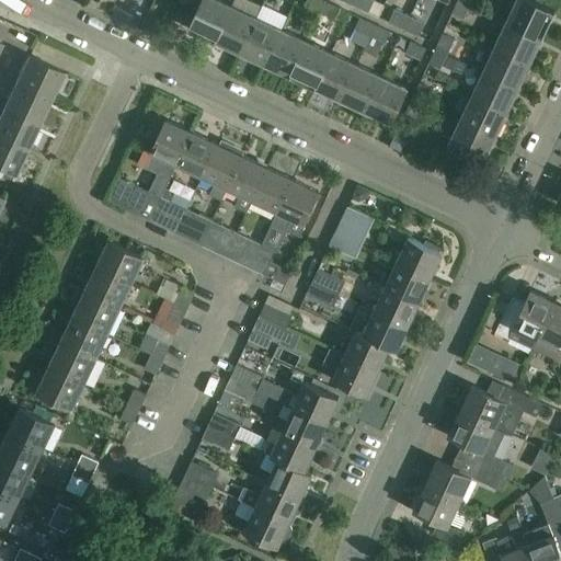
[(216,41),(232,6),(220,0),(203,0),(190,29),(216,41)]
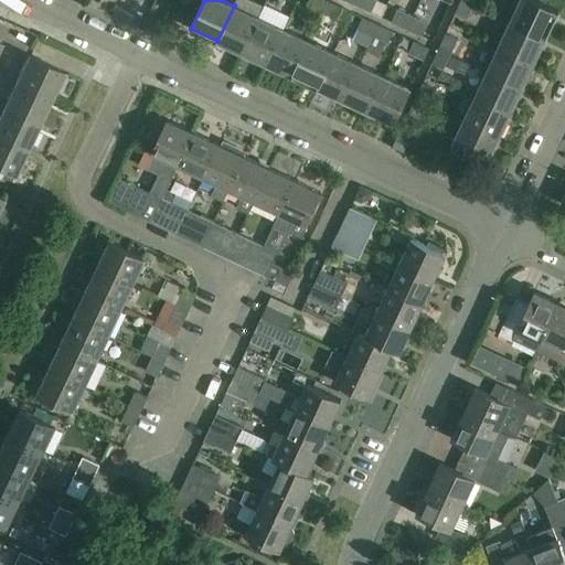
[(309,0),(308,4),(322,12),(328,1),(328,0),(309,0)]
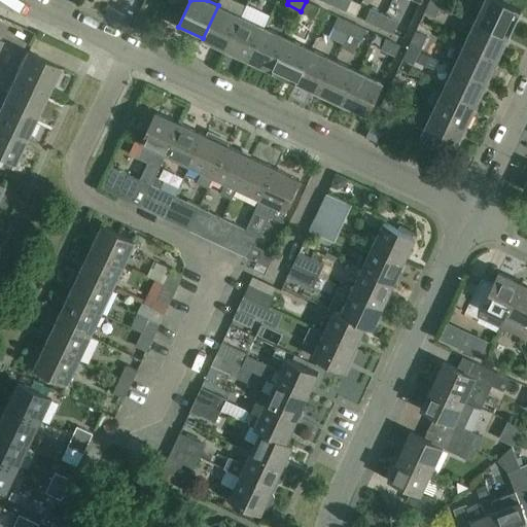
[(301,11),(315,18),(320,7),(306,0),(306,1),(301,11)]
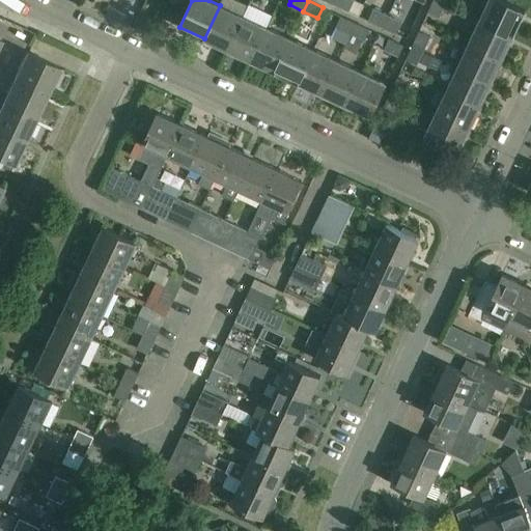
[(336,0),(335,4),(350,10),(354,0),(336,0)]
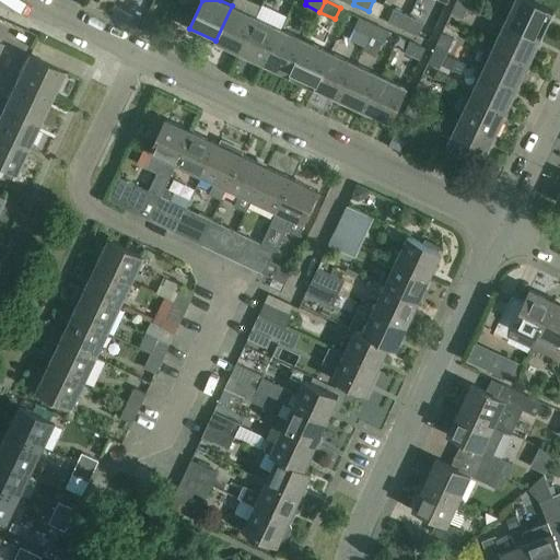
[(470,4),(462,0),(457,0),(452,13),(464,19),(470,4)]
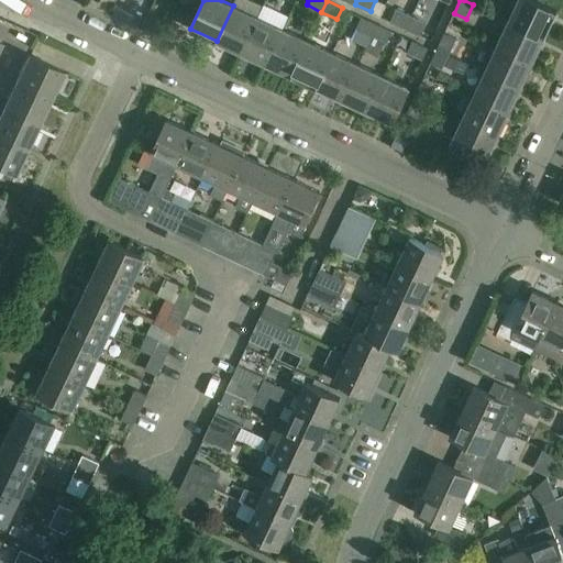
[(518,0),(509,20),(544,36),(556,11),(533,0),(518,0)]
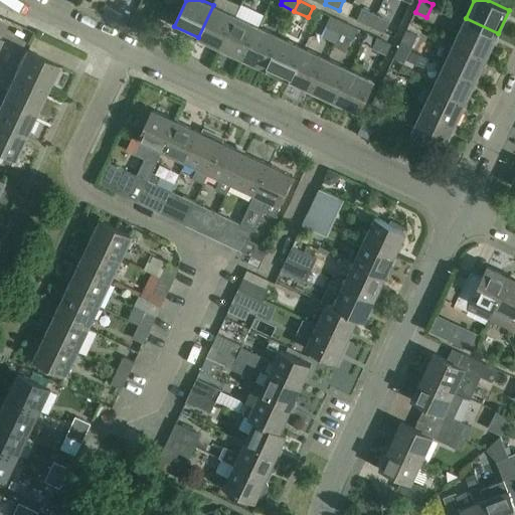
[(213,5),(198,37),(221,47),(236,15),(213,5)]
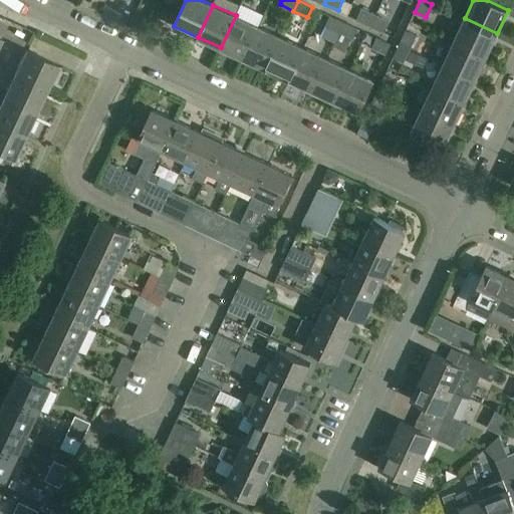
[(356,18),(370,25),(374,15),(361,8),(356,18)]
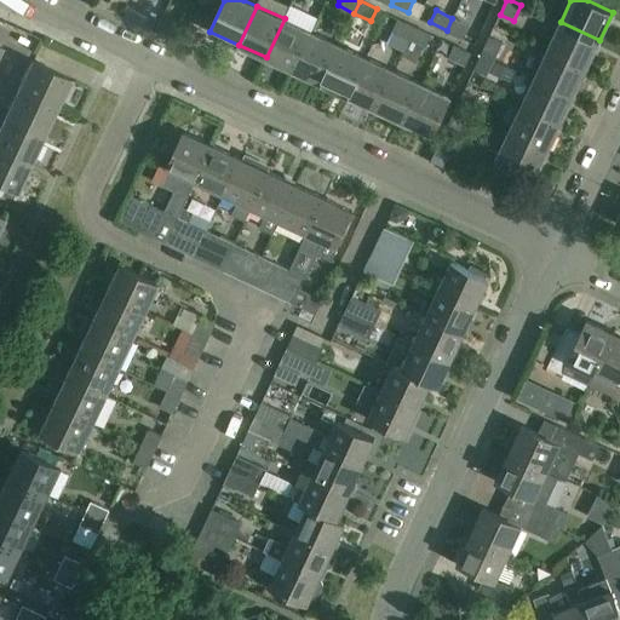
[(285,18),(267,57),(293,70),(311,32),(285,18)]
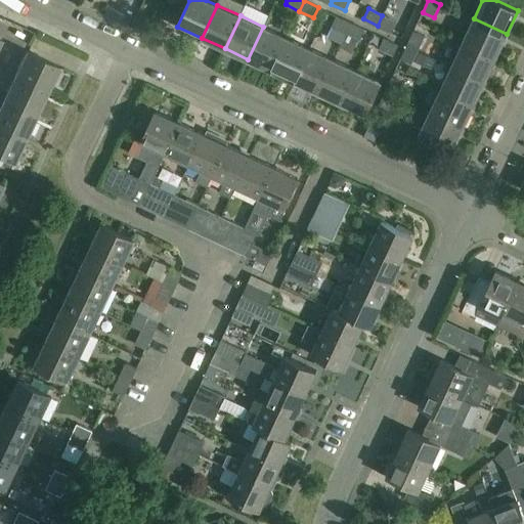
[(337,15),(332,27),(346,33),(351,23),(337,15)]
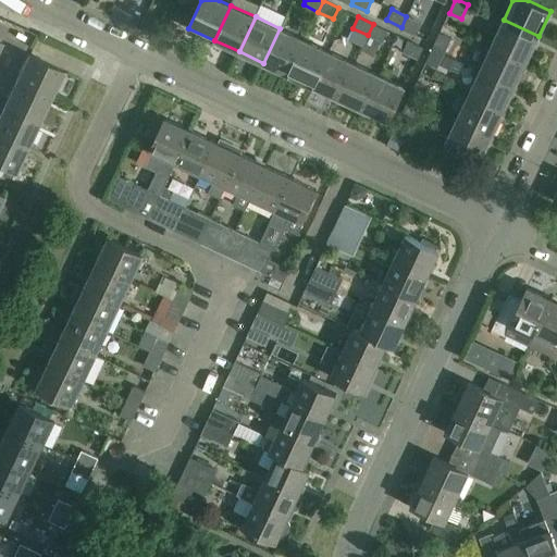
[(406,16),(401,27),(416,34),(421,23),(406,16)]
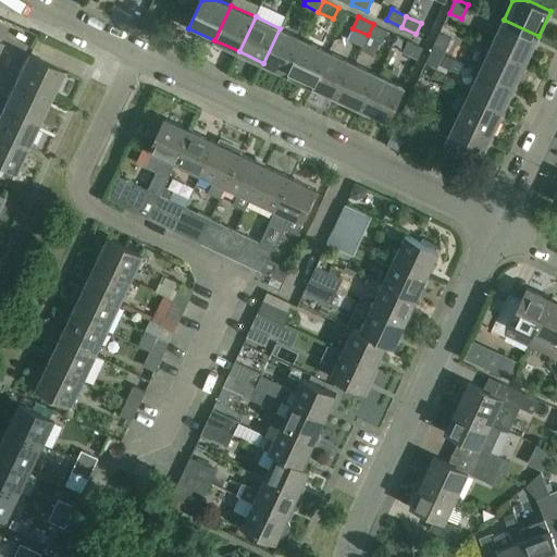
[(539,36),(504,20),(493,45),(528,61),(539,36)]
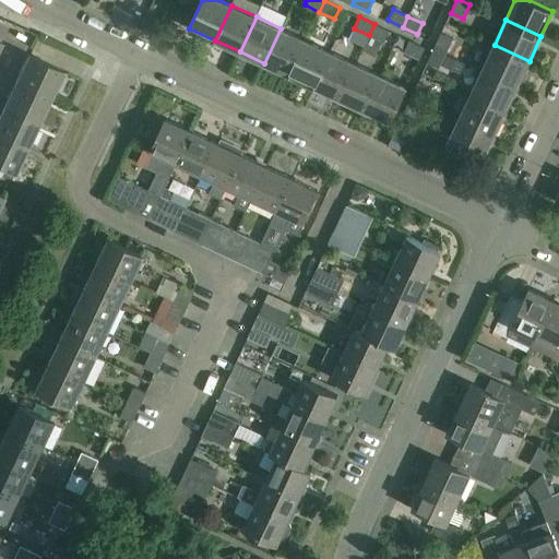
[(375,24),(369,35),(384,43),(389,31),(375,24)]
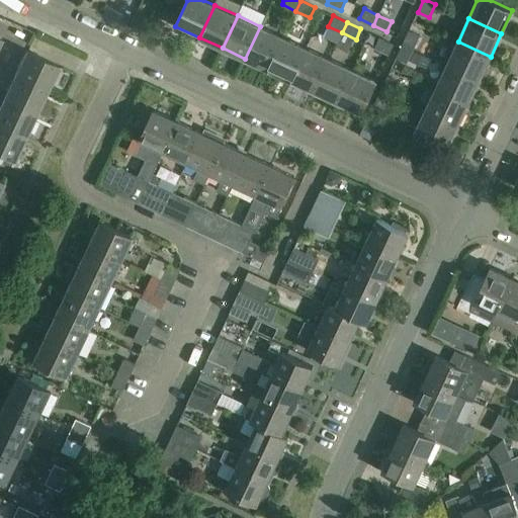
[(283,37),(260,26),(245,59),(268,70),(283,37)]
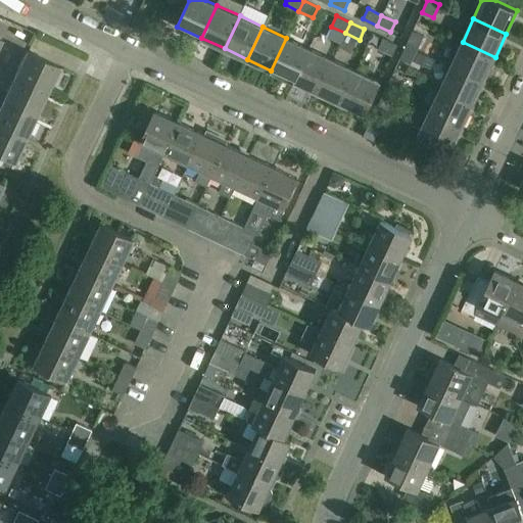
[(407,45),(418,50),(424,36),(413,31),(407,45)]
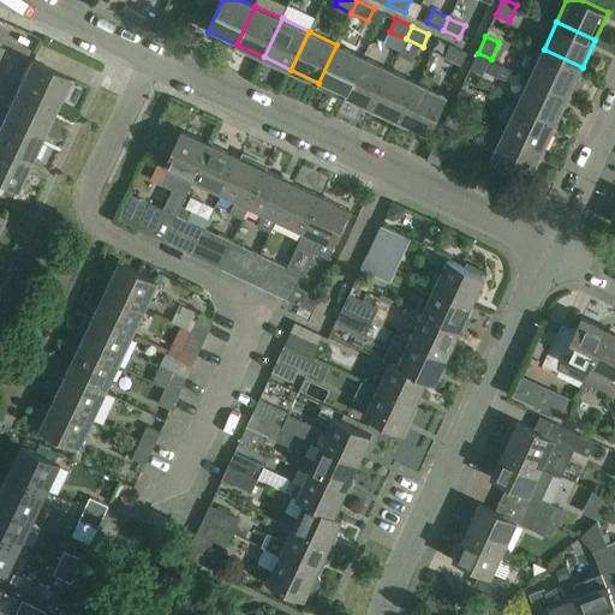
[(364,58),(336,45),(318,83),(346,96),(364,58)]
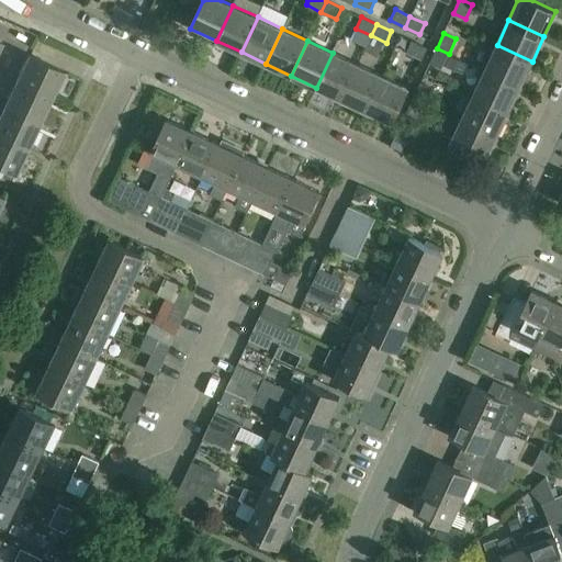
[(412,41),(406,53),(423,59),(428,48),(412,41)]
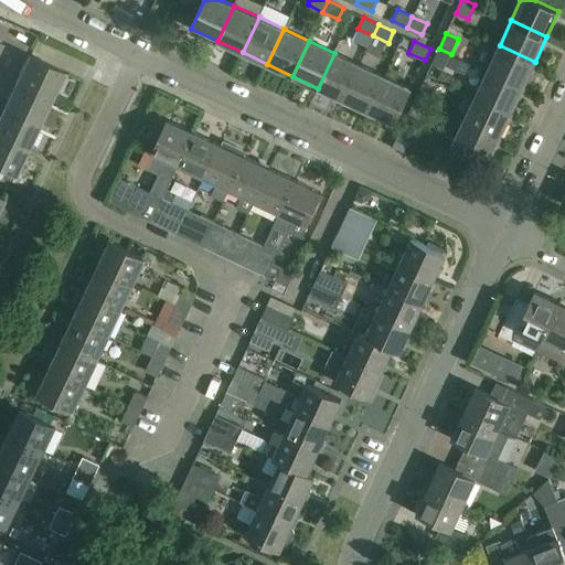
[(535,62),(500,45),(488,71),(523,87),(535,62)]
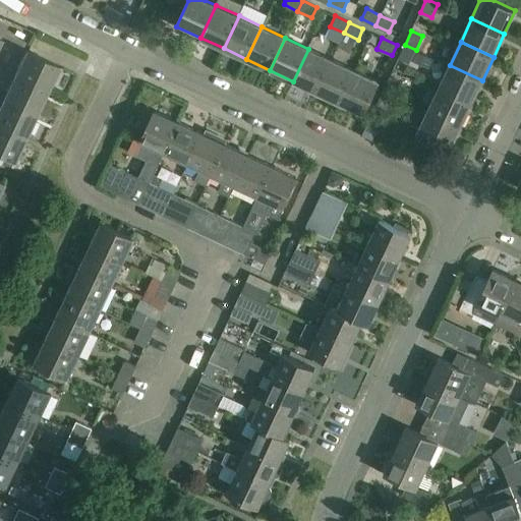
[(416,50),(405,45),(398,59),(410,64),(416,50)]
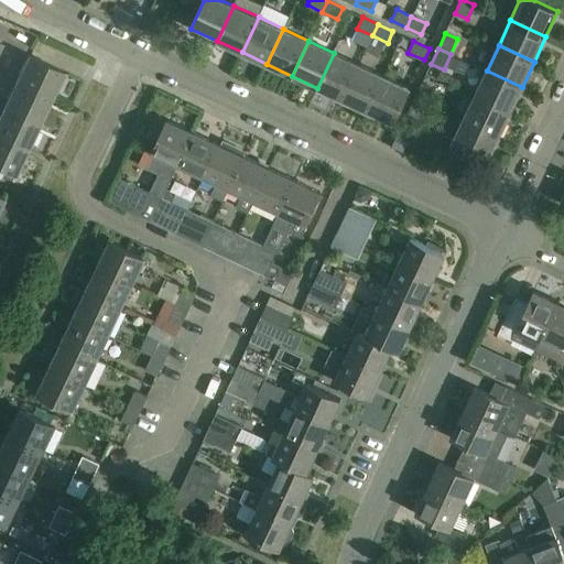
[(359,64),(334,53),(317,88),(343,99),(359,64)]
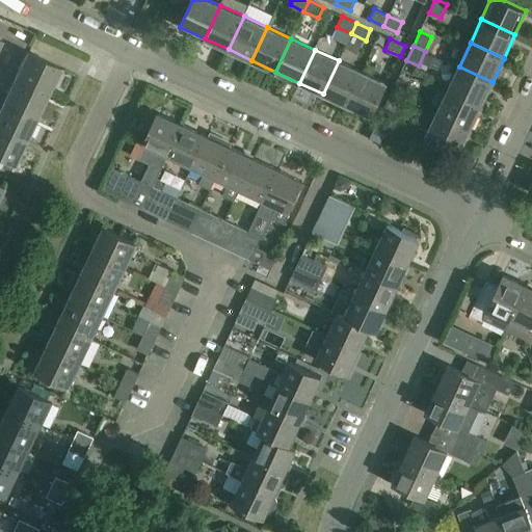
[(17,76),(49,91),(60,67),(28,51),(17,76)]
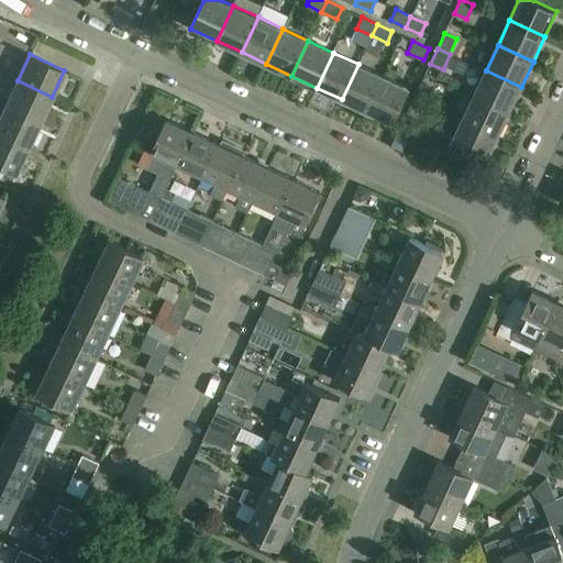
[(359,64),(342,99),(367,111),(384,76),(359,64)]
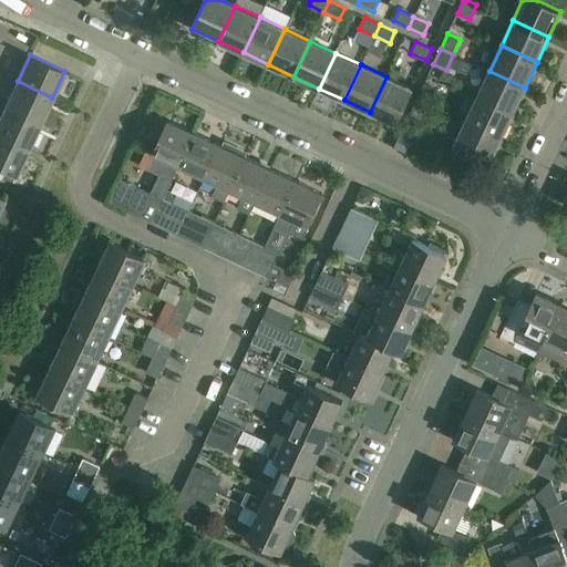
[(490,71),(477,96),(514,113),(525,88),(490,71)]
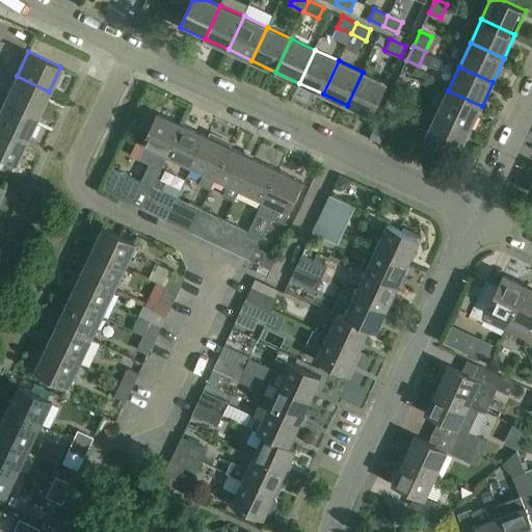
[(363,72),(347,105),(371,116),(387,83),(363,72)]
